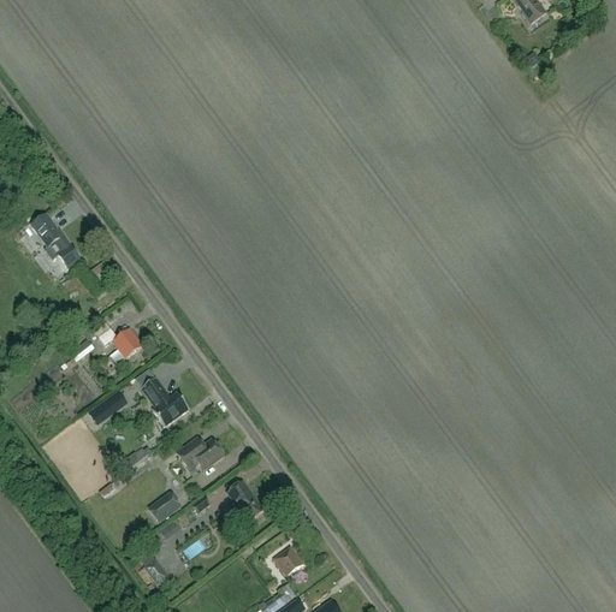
[(515,0),(519,5),(520,5),(525,11),(522,12),(531,23),(546,11),(538,0),(515,0)]
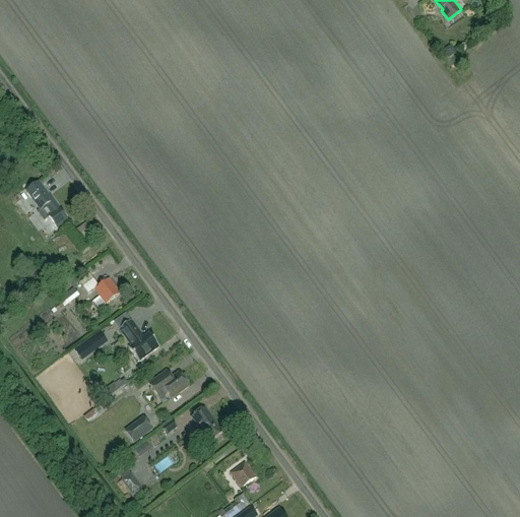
[(67,217),(60,206),(50,193),(49,194),(39,180),(26,189),(41,207),(48,203),(53,210),(48,213),(57,225),(67,217)]
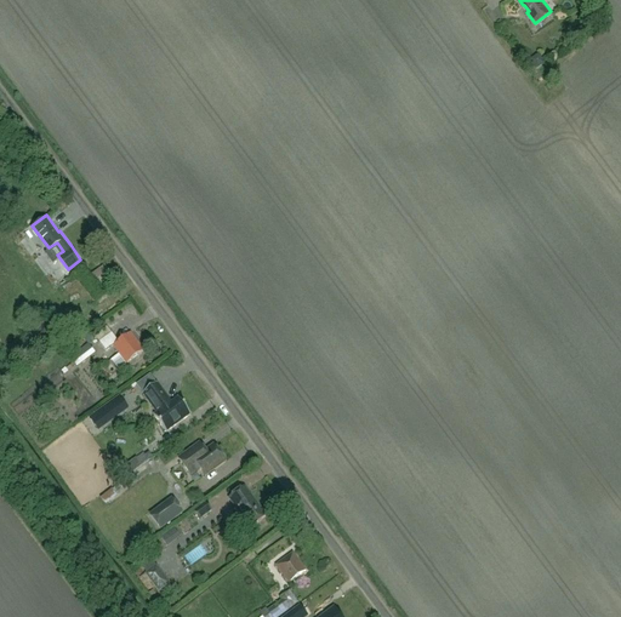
[(130,330),(119,340),(112,330),(100,340),(107,348),(114,343),(127,360),(143,348),(130,330)]
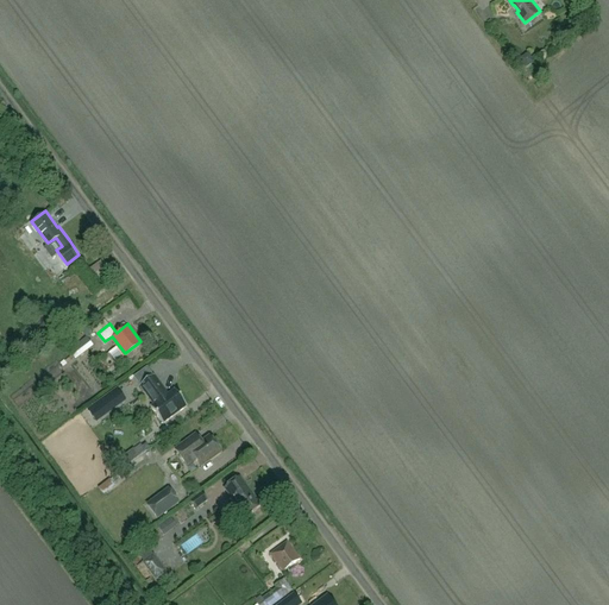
[(75,355),(93,342),(87,334),(69,347),(75,355)]
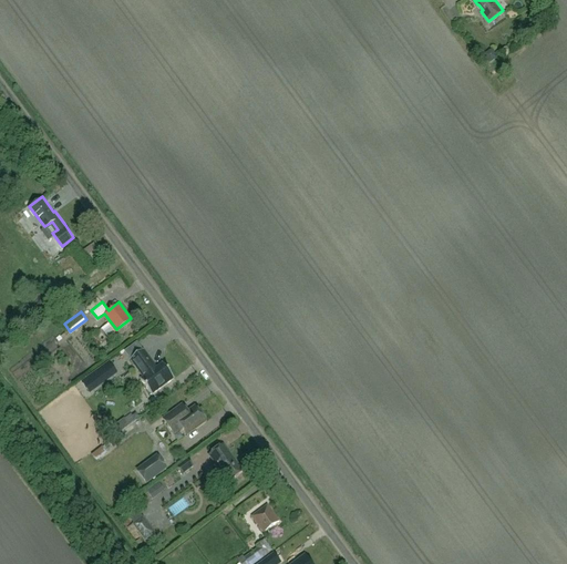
[(151,392),(174,376),(162,361),(155,366),(143,348),(130,357),(143,375),(140,377),(151,392)]
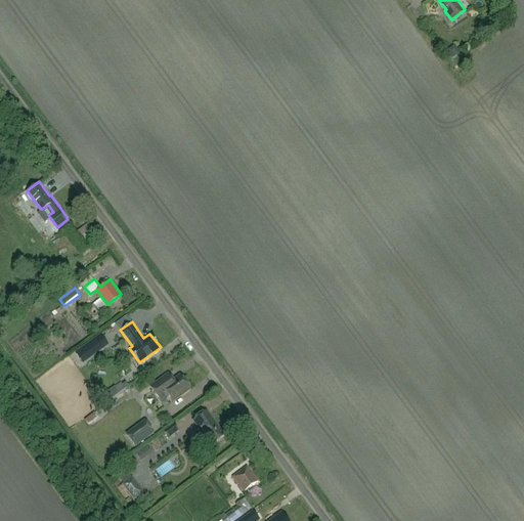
[(100,334),(77,351),(84,360),(107,343),(100,334)]
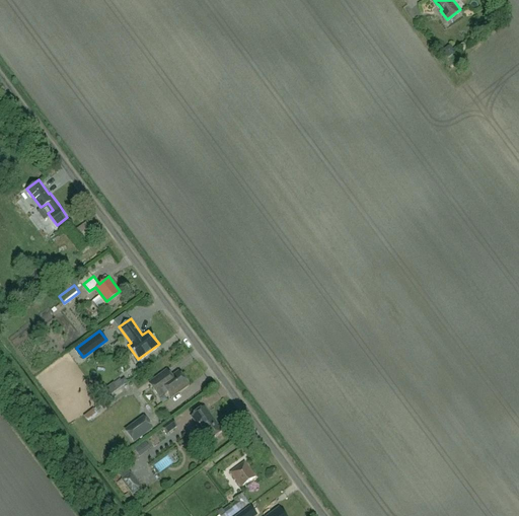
[(181,376),(177,370),(171,375),(165,369),(148,381),(158,394),(166,389),(170,395),(187,383),(186,381),(187,379),(183,376),(181,376)]
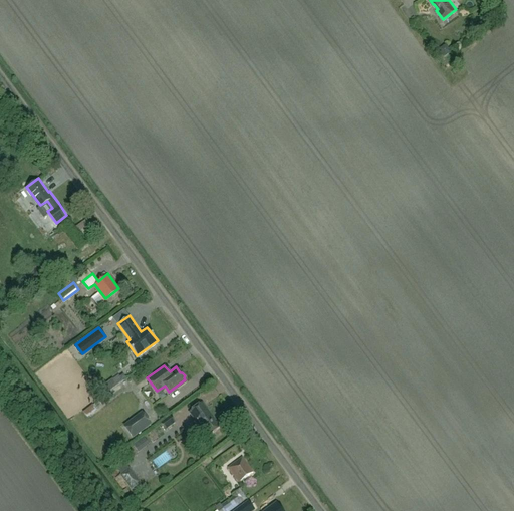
[(190,410),(196,418),(202,427),(201,428),(207,435),(220,425),(202,401),(190,410)]
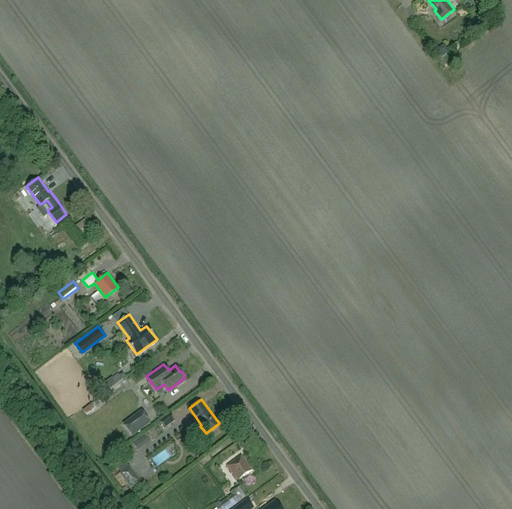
[(150,420),(142,410),(124,423),(132,433),(150,420)]
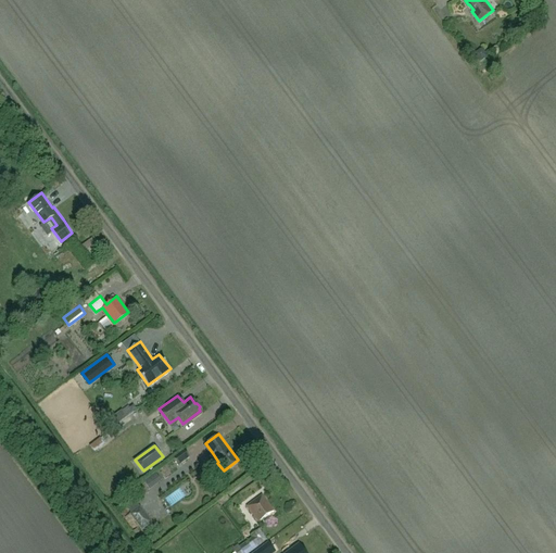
[(185,448),(174,455),(179,463),(190,455),(185,448)]
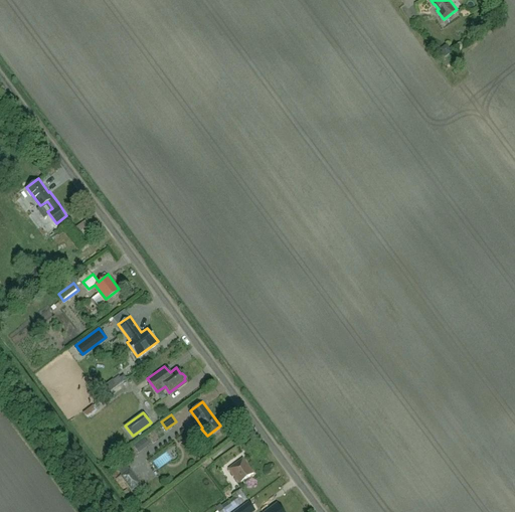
[(148,438),(137,442),(140,450),(151,445),(148,438)]
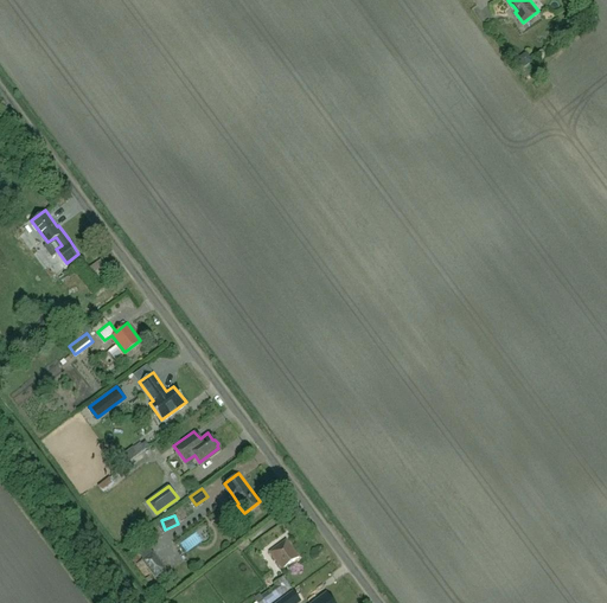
[(181,540),(189,551),(208,539),(202,528),(181,540)]
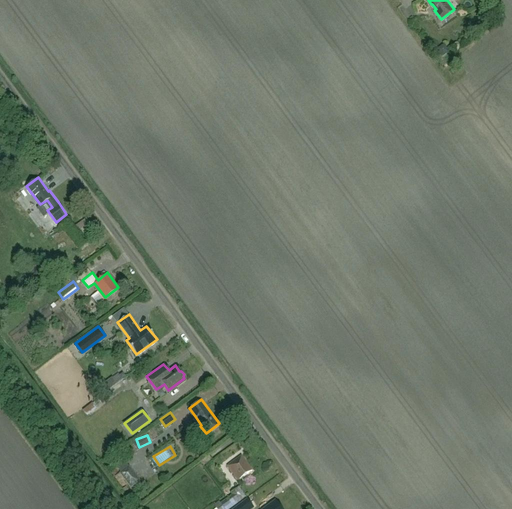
[(233,471),(234,472),(238,479),(252,468),(246,461),(247,461),(241,453),(227,464),(232,471),(233,471)]
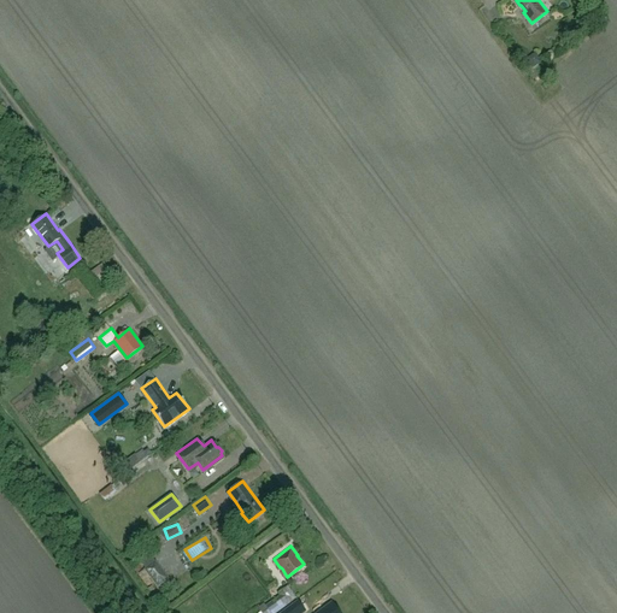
[(158,584),(169,577),(156,559),(145,567),(158,584)]
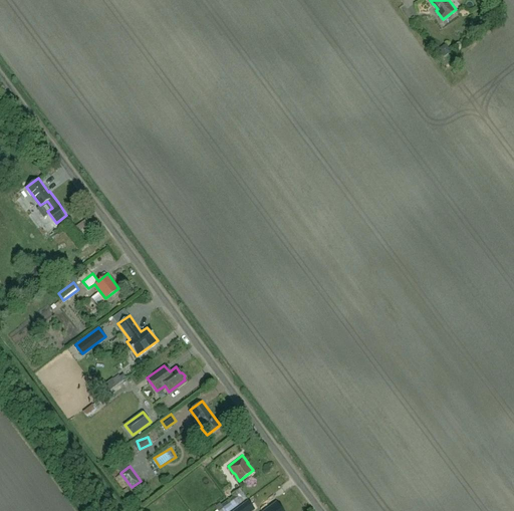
[(247,497),(240,487),(234,491),(238,495),(223,506),(227,510),(247,497)]
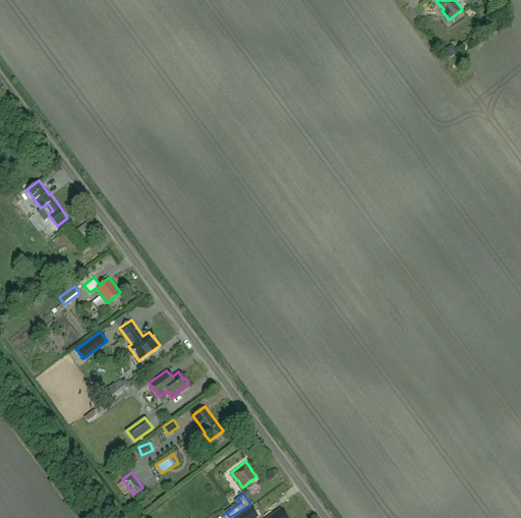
[(287,517),(280,509),(268,517),(287,517)]
